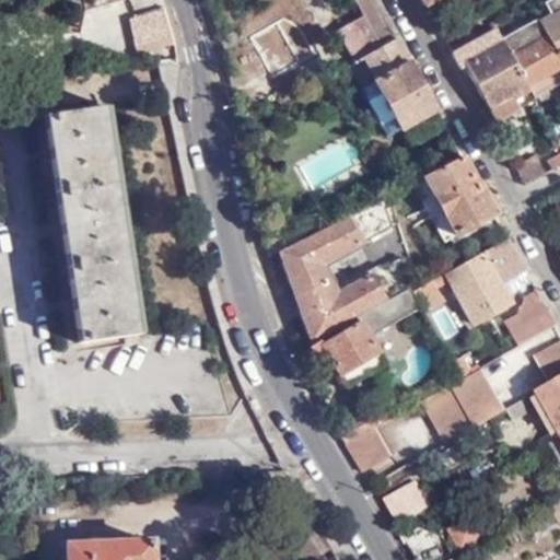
[(394,41),(371,0),(351,0),(361,16),(335,32),(352,63),(360,59),(394,41)]
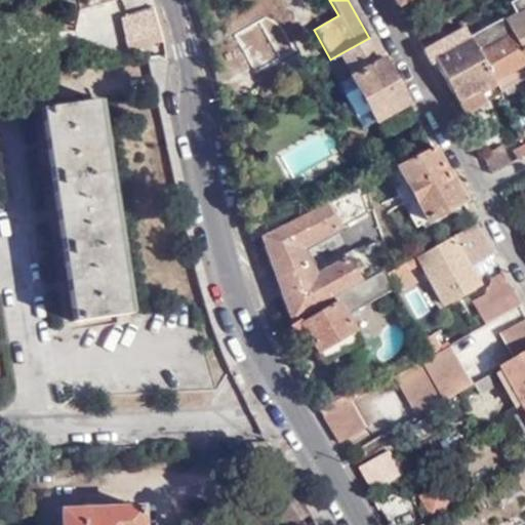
[(515,13),(503,19),(524,55),(524,0),(511,0),(509,1),(515,13)]
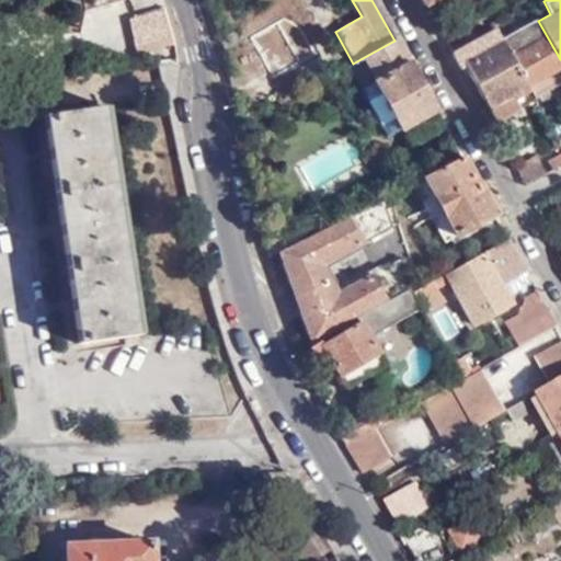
[(168,10),(129,13),(134,55),(172,52),(168,10)]
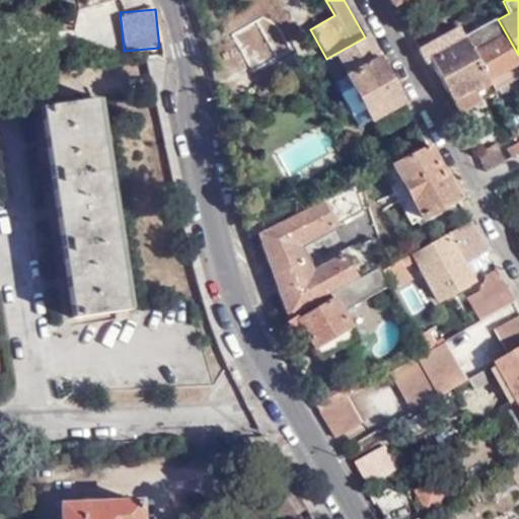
[(465,38),(483,68),(496,89),(509,83),(502,72),(518,62),(518,55),(498,19),(465,38)]
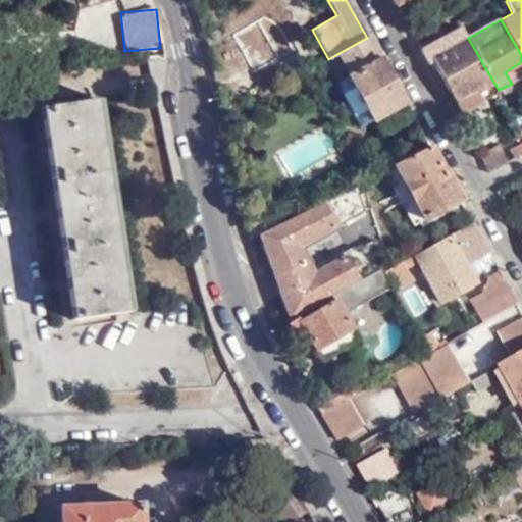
[(421,50),(428,62),(431,62),(454,100),(476,88),(482,102),(498,94),(485,68),(468,38),(462,28),(421,50)]
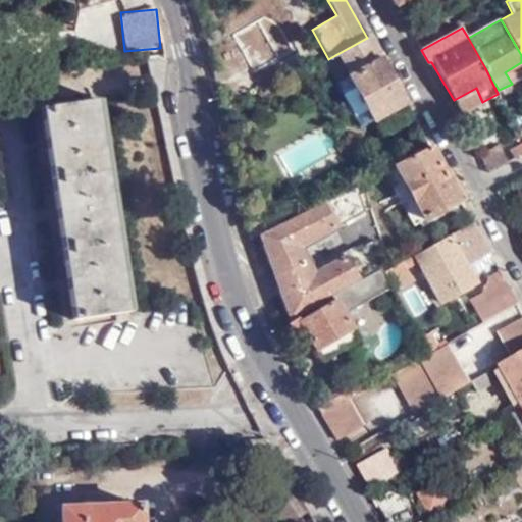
[(414,38),(419,47),(434,37),(430,29),(414,38)]
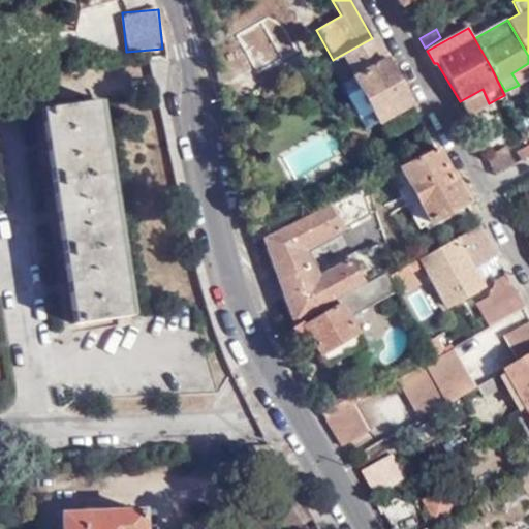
[(411,105),(372,38),(340,56),(352,80),(350,80),(375,124),(411,105)]
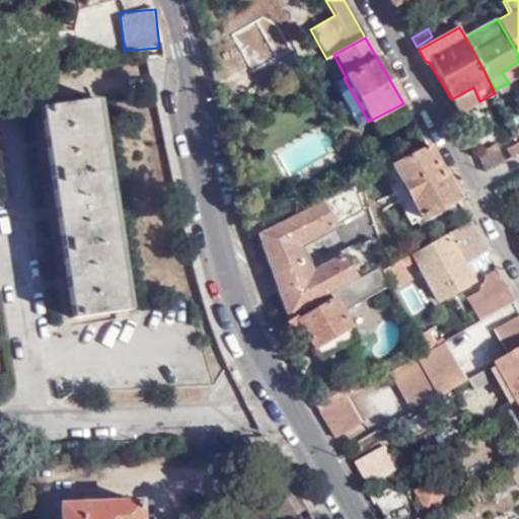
[(518,62),(502,72),(509,83),(518,77),(518,62)]
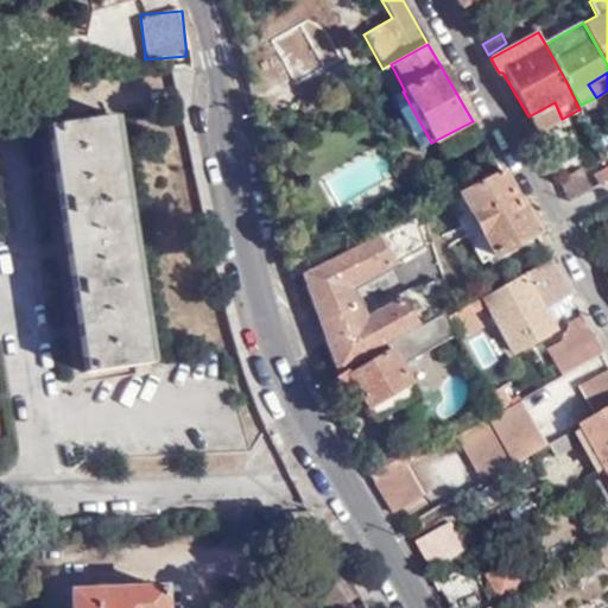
[(555,102),(529,116),(538,131),(562,119),(555,102)]
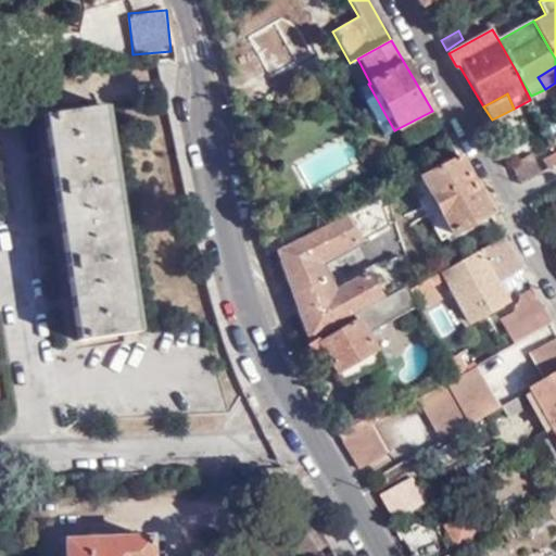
[(108,106),(48,115),(53,153),(64,228),(75,304),(81,341),(141,333),(108,106)]
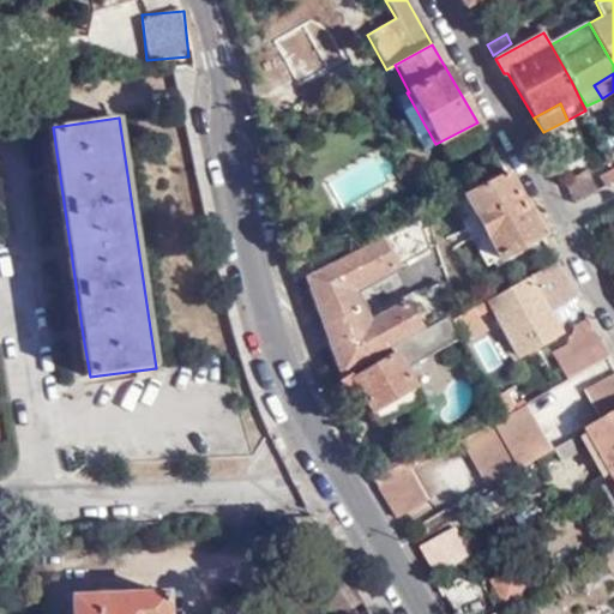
[(613,167),(600,176),(605,186),(613,180),(613,167)]
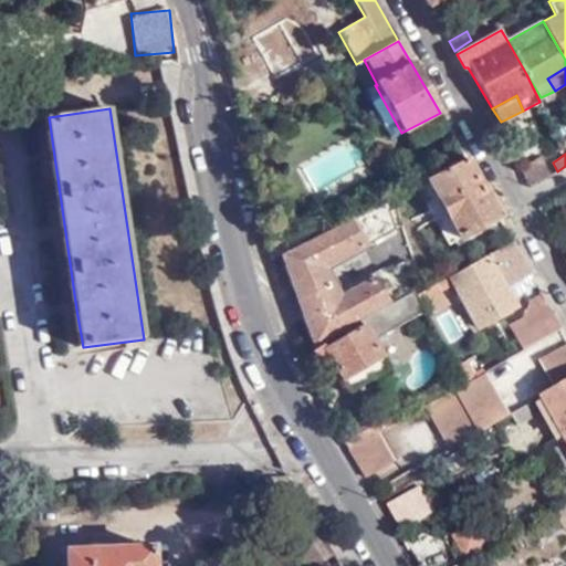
[(540,156),(520,167),(530,187),(551,175),(540,156)]
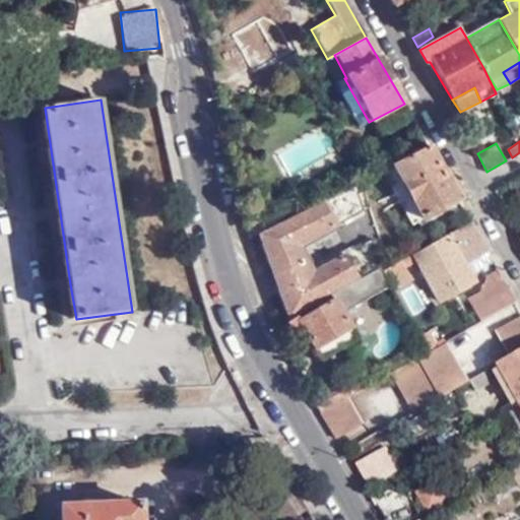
[(459,201),(428,145),(390,165),(420,221),(459,201)]
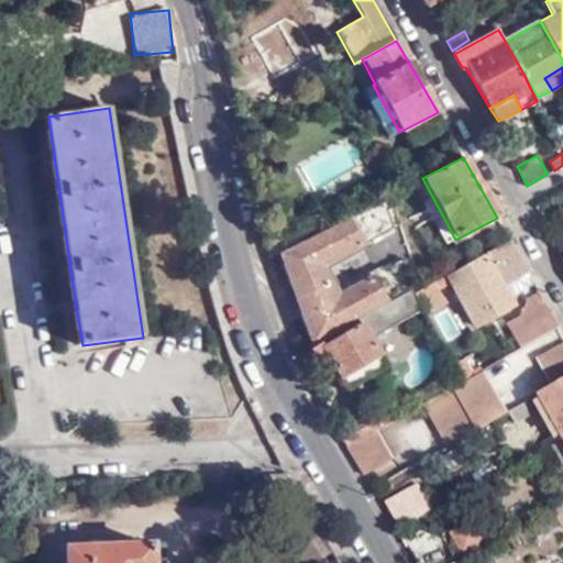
[(388,196),(299,242),(280,252),(309,349),(419,287),(409,260),(337,297),(326,265),(398,227),(388,196)]
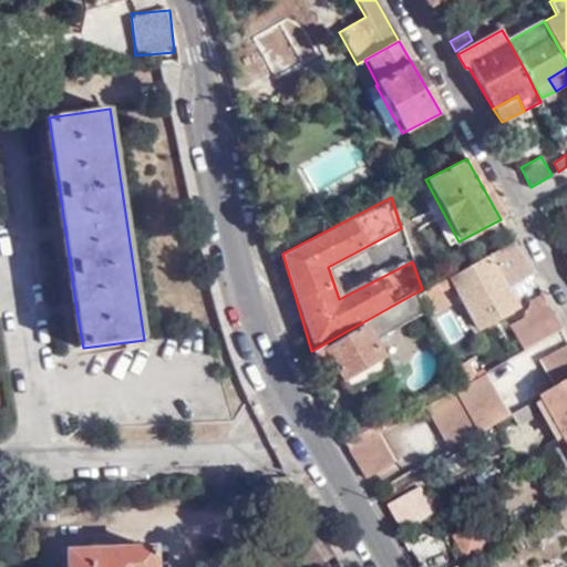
[(292,227),(267,238),(271,259),(282,254),(301,244),(292,227)]
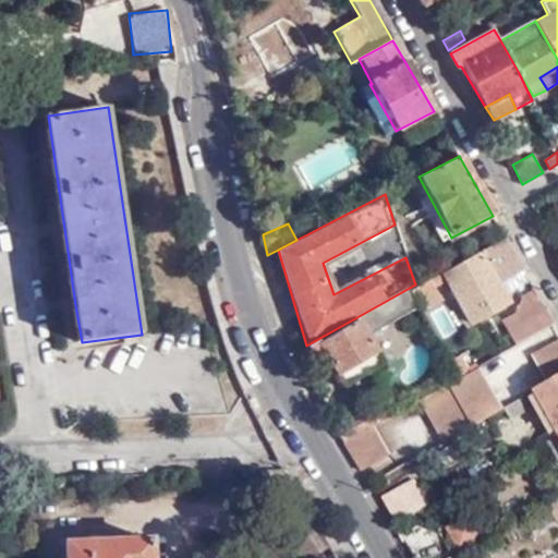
[(523,271),(505,239),(408,294),(412,304),(446,283),(471,328),(508,305),(498,288),(523,271)]
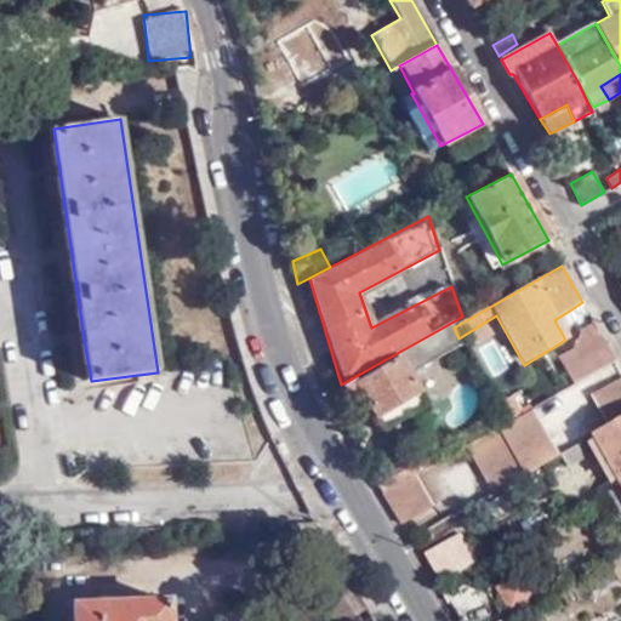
[(557,359),(571,386),(615,362),(592,319),(581,326),(584,331),(579,335),(584,343),(557,359)]
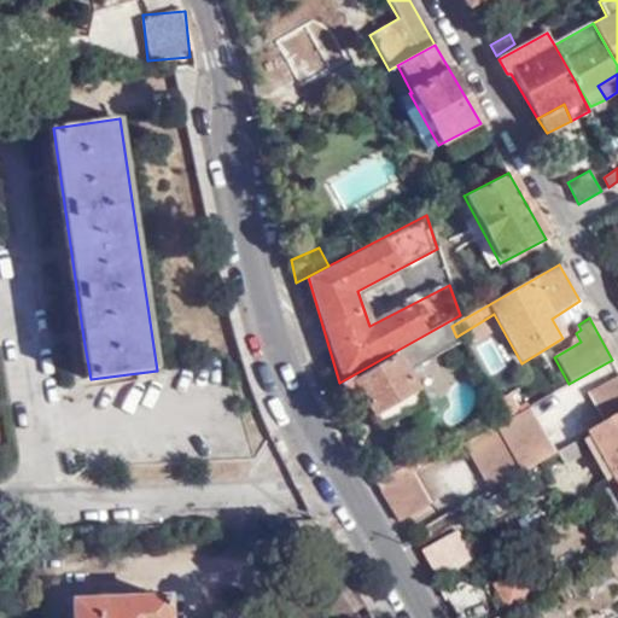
[(456,337),(452,326),(351,384),(349,380),(338,388),(344,397),(350,395),(365,421),(415,392),(401,367),(456,337)]
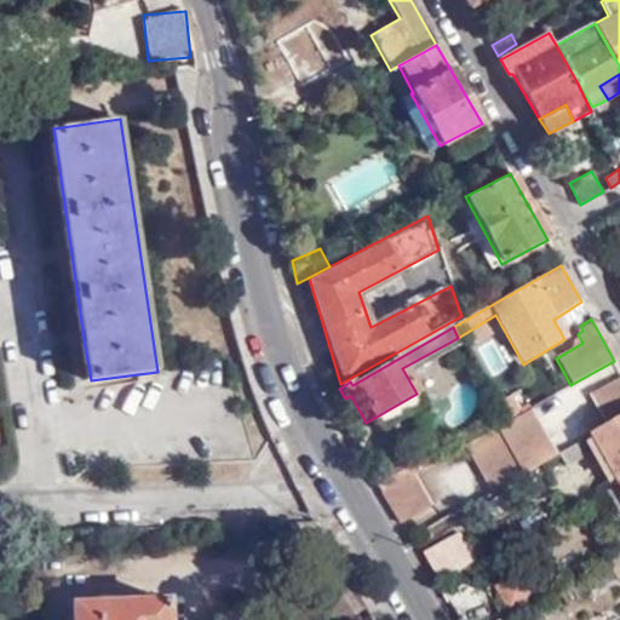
[(619,380),(592,395),(608,426),(619,419),(619,380)]
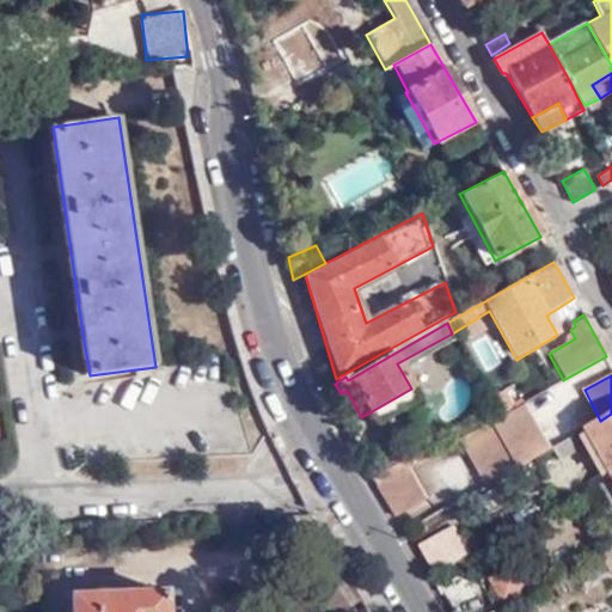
[(499,417),(459,440),(485,485),(532,459),(549,450),(522,403),(499,417)]
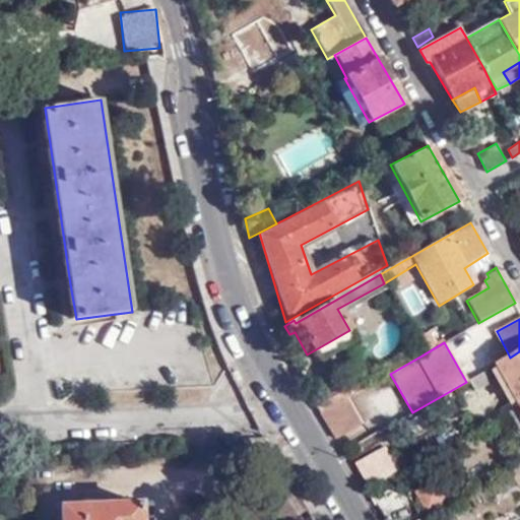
[(519,351),(510,358),(498,365),(519,405),(519,351)]
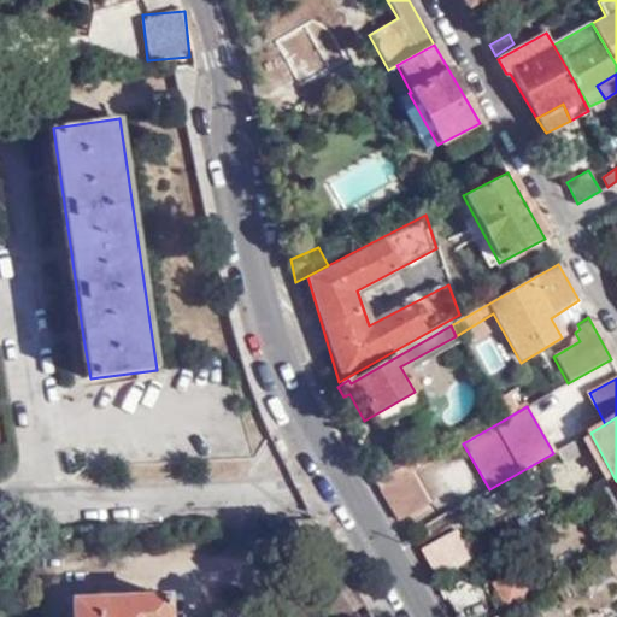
[(411,471),(429,463),(417,442),(368,471),(378,491),(411,471)]
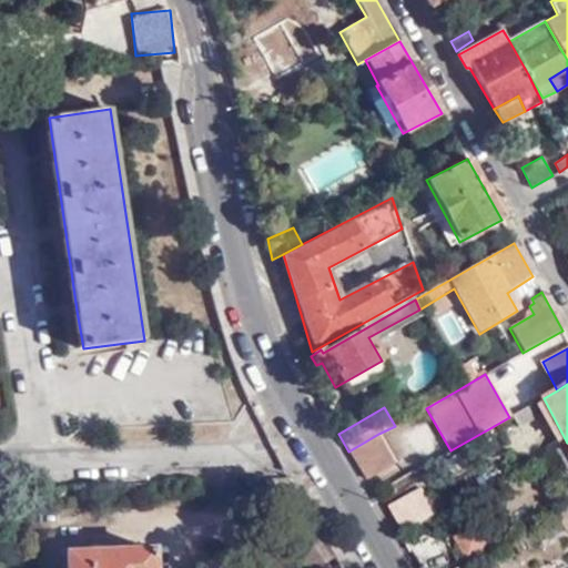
[(378,434),(348,452),(365,479),(395,462),(378,434)]
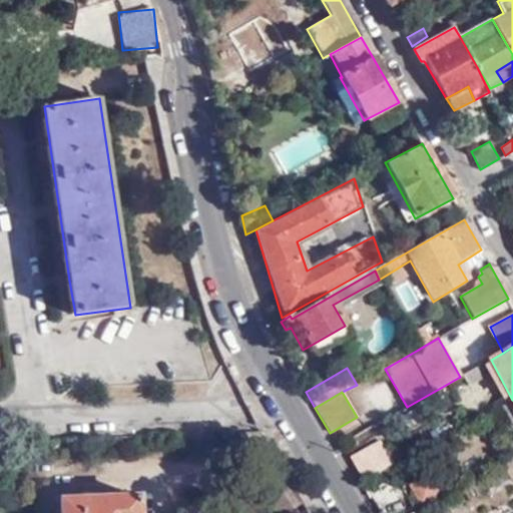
[(506,414),(502,407),(492,412),(495,419),(506,414)]
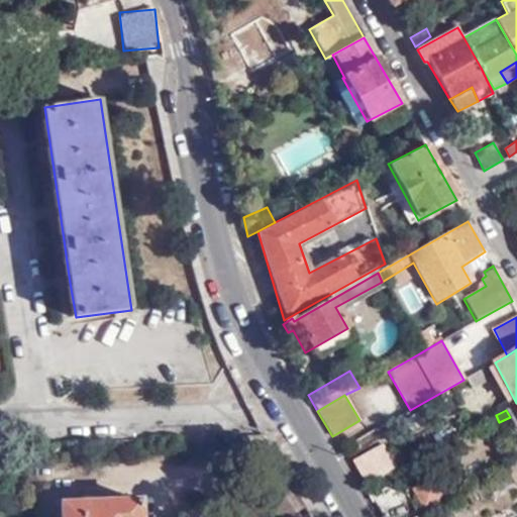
[(496,415),(476,427),(480,435),(500,424),(499,422),(496,415)]
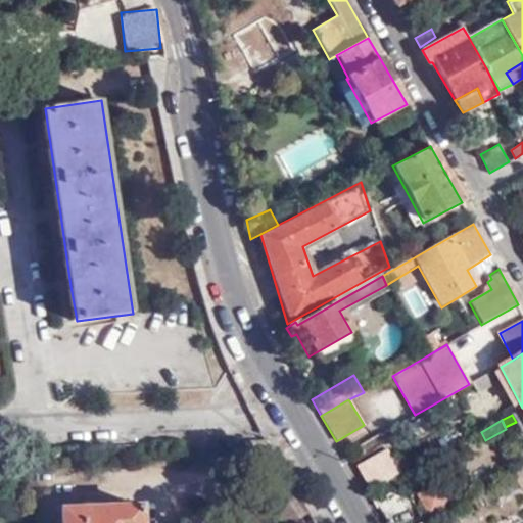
[(267,436),(229,438),(280,522),(289,522),(312,511),(267,436)]
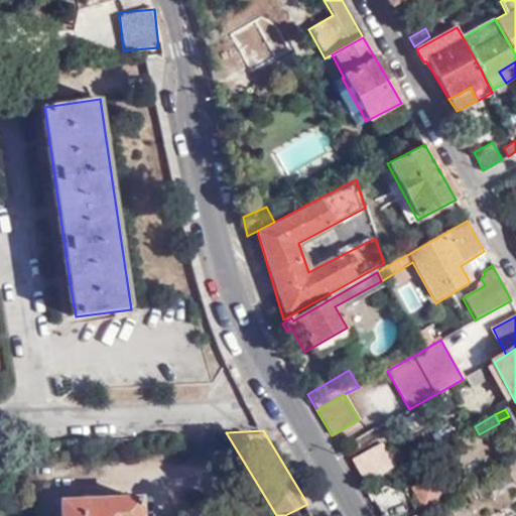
[(398,468),(385,443),(358,459),(370,483),(398,468)]
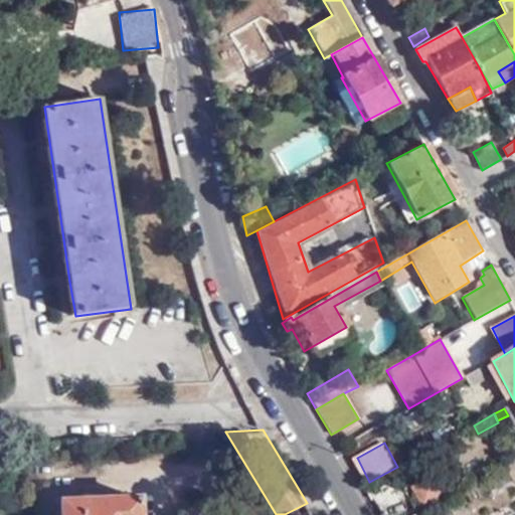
[(514,460),(506,466),(514,481),(514,460)]
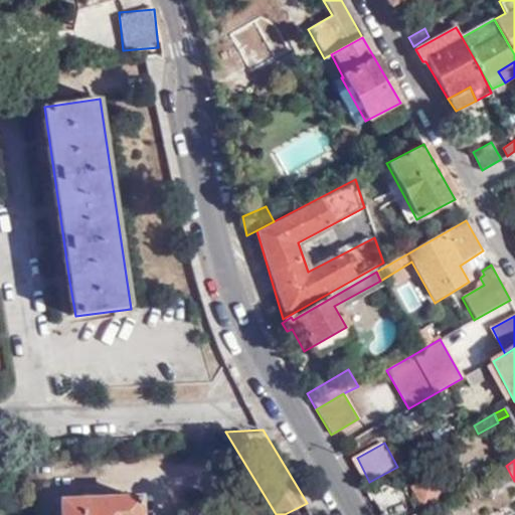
[(141,514),(141,495),(62,498),(62,514),(141,514)]
